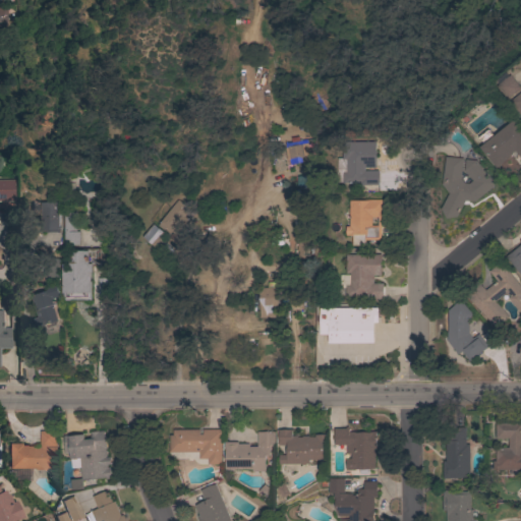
[(520,89),(508,100),(497,85),(498,84),(495,81),(506,72),(508,76),(510,74),(520,89)]
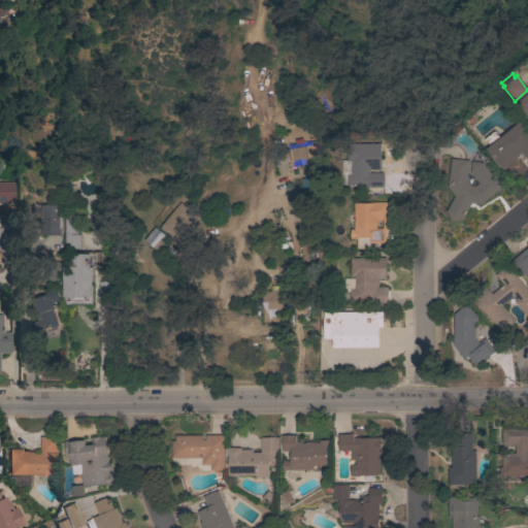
[(527,116),(517,102),(527,93),(527,116)]
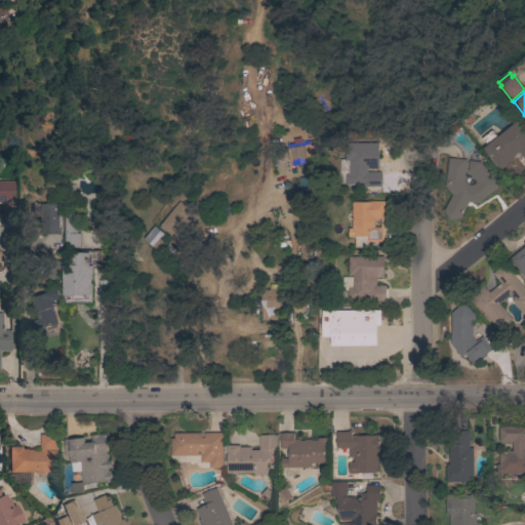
[(524,129),(524,157),(520,152),(513,157),(514,158),(500,169),(484,149),(486,147),(485,145),(499,132),(500,134),(517,120),(524,129)]
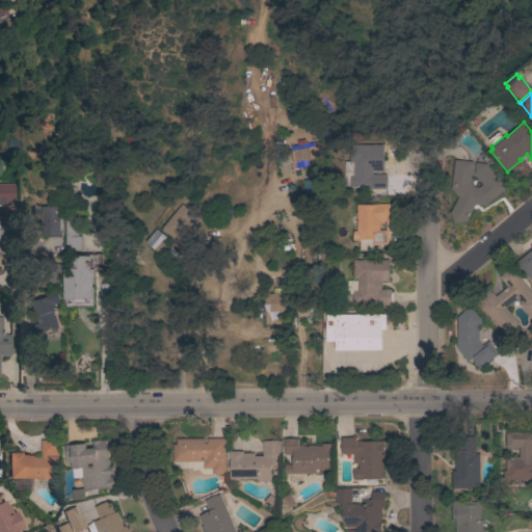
[(383,144),(383,171),(372,171),(372,174),(387,174),(387,189),(368,189),(368,187),(350,187),(350,183),(344,183),(344,161),(349,161),(349,144),(383,144)]
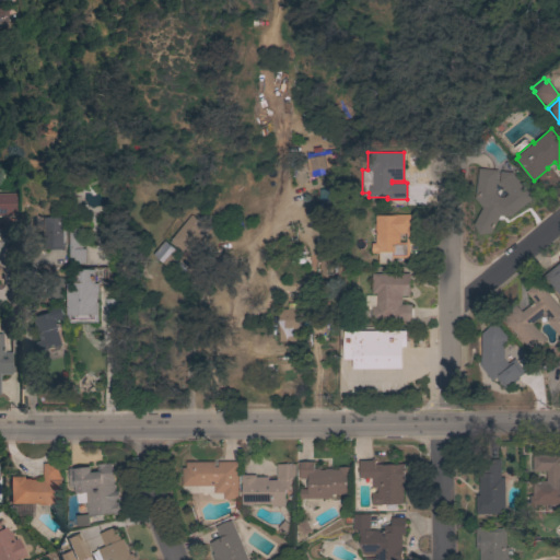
[(330,153),(333,167),(335,167),(336,172),(313,176),(312,172),(308,172),(306,159),(308,159),(308,158),(330,153)]
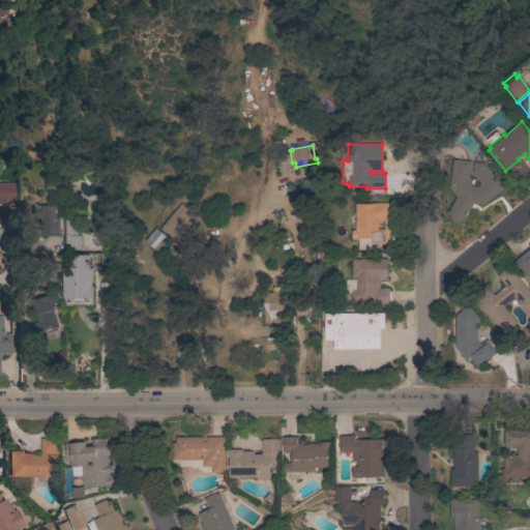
[(453,159),(471,162),(469,181),(472,185),(476,186),(480,183),(472,173),(473,162),(484,164),(504,187),(483,205),(474,203),(465,221),(454,222),(449,212),(457,197),(450,187),(453,159)]
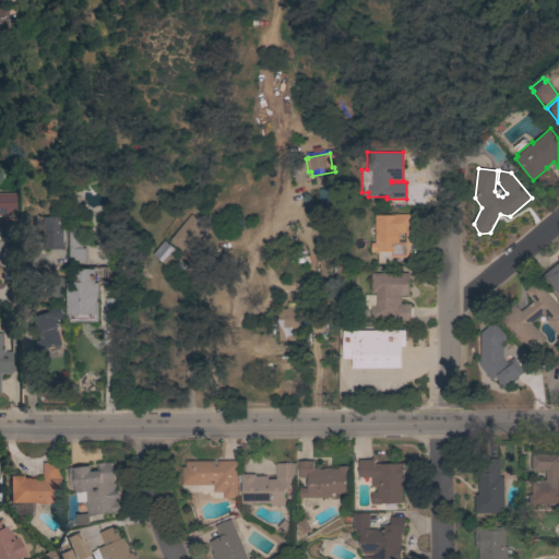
[(319,189),(326,189),(326,188),(336,188),(336,200),(319,200),(319,189)]
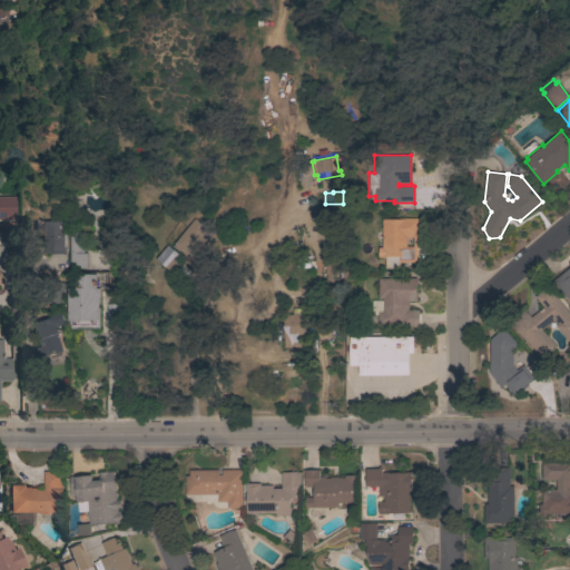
[(0,197),(15,197),(15,226),(0,226),(0,197)]
